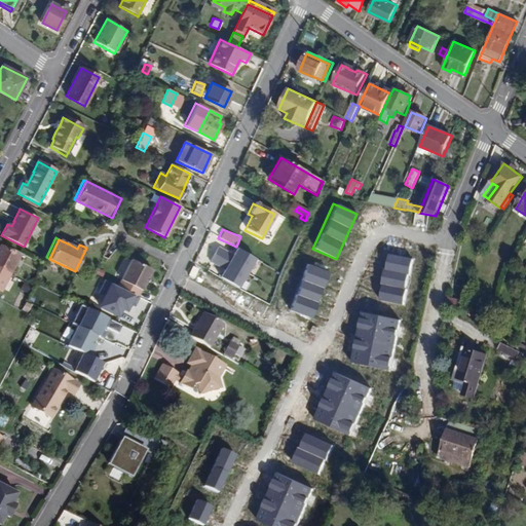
[(221,268),(216,276),(237,288),(254,257),(233,247),(230,253),(218,246),(210,262),(221,268)]
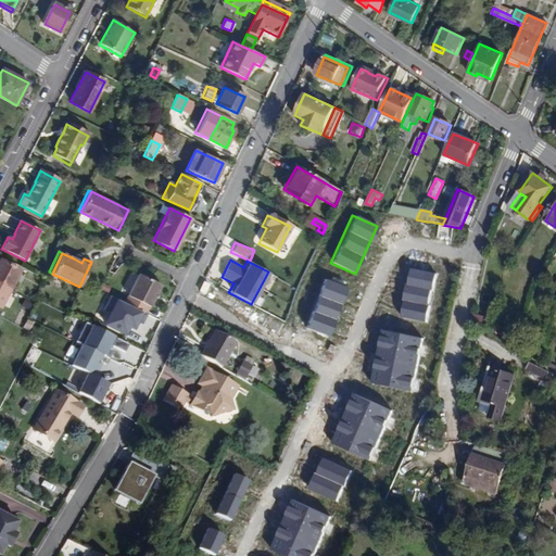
[(0,283),(11,290),(20,273),(0,262),(0,283)]
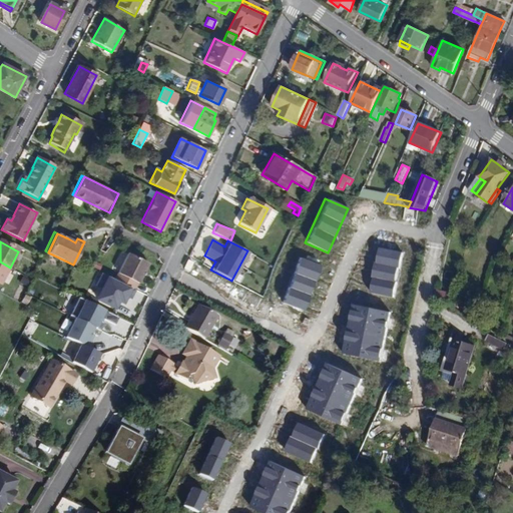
[(374,277),(371,291),(390,295),(392,282),(395,283),(397,269),(399,270),(403,252),(379,248),(377,262),(375,261),(372,277),(374,277)]
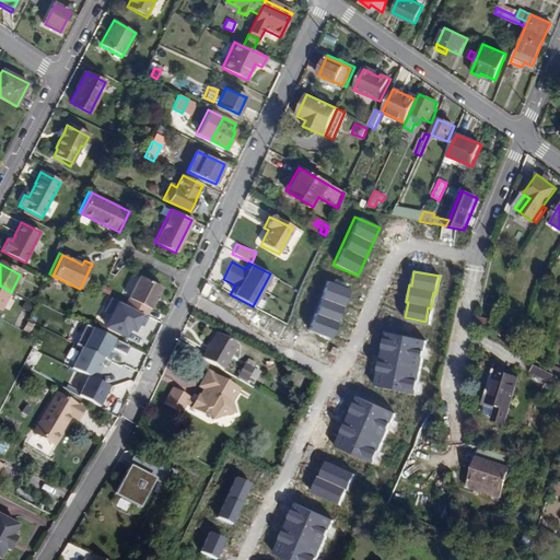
[(130,298),(151,308),(162,287),(140,276),(130,298)]
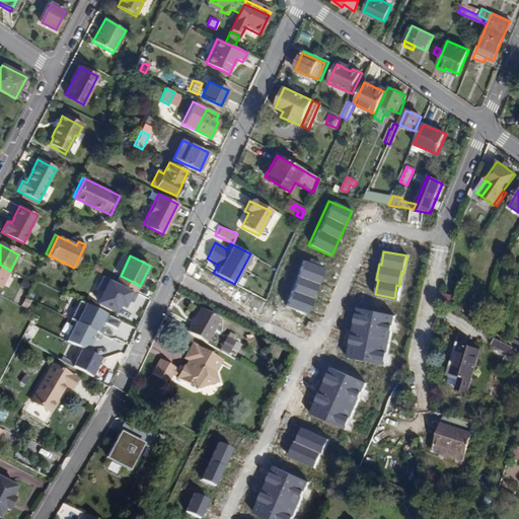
[(302,260),(285,307),(307,315),(324,268),(302,260)]
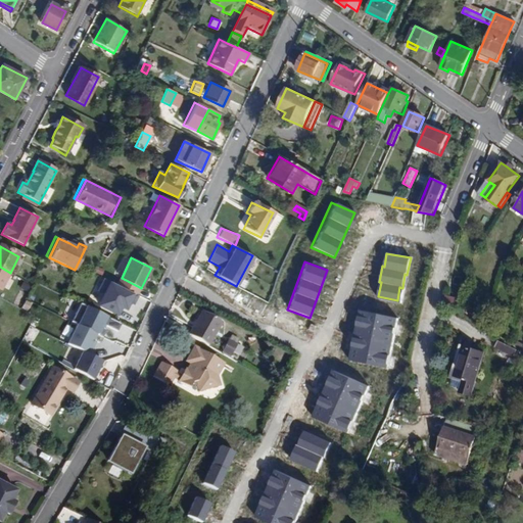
[(0,289),(1,290),(10,273),(0,267),(0,289)]
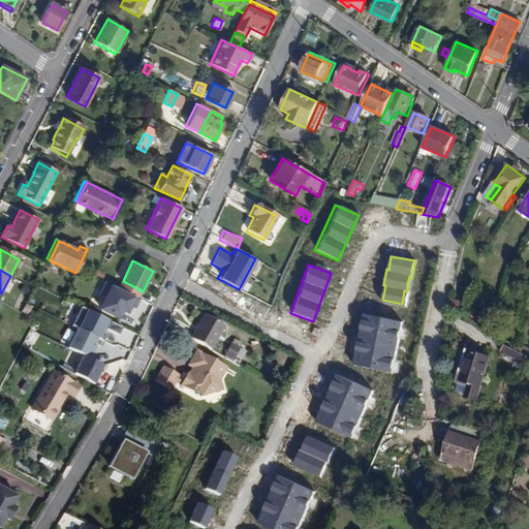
[(100,310),(123,320),(134,297),(112,285),(100,310)]
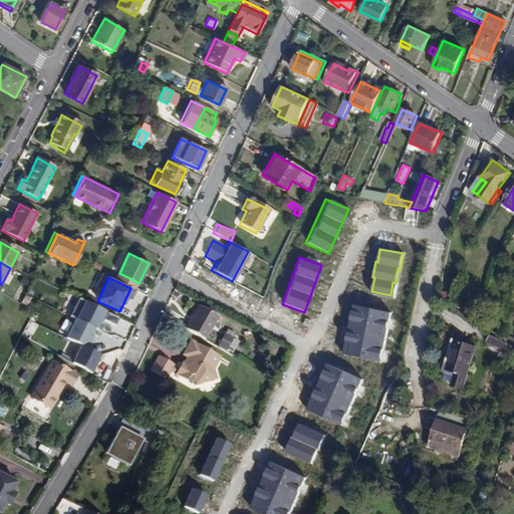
[(221,278),(218,282),(232,289),(229,295),(255,308),(261,298),(221,278)]
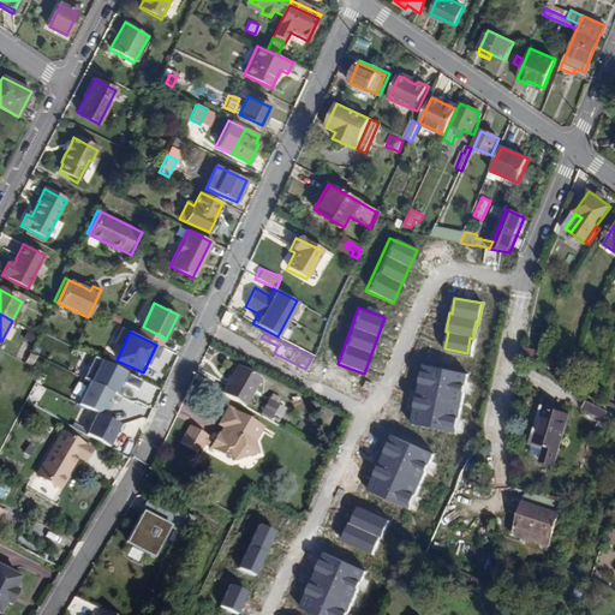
[(523,359),(537,366),(541,353),(525,350),(523,359)]
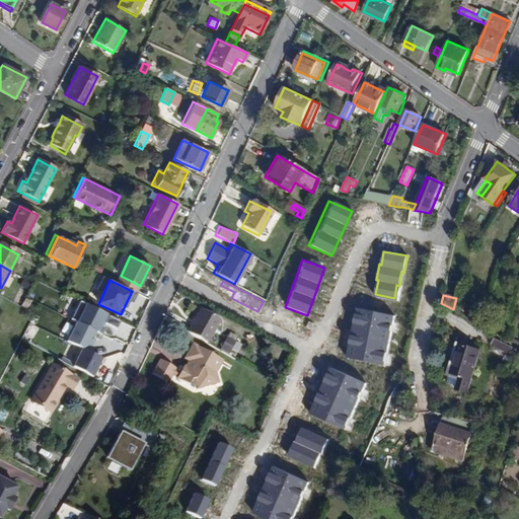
[(73,366),(92,375),(99,359),(84,352),(93,332),(96,335),(102,322),(118,330),(122,322),(83,304),(66,340),(82,348),(73,366)]
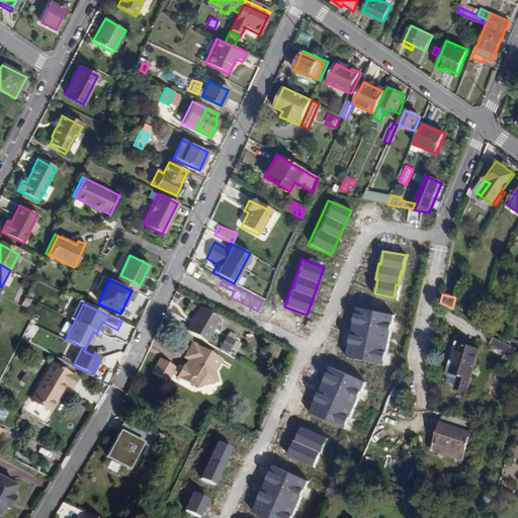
[(356,307),(345,357),(384,365),(395,315),(356,307)]
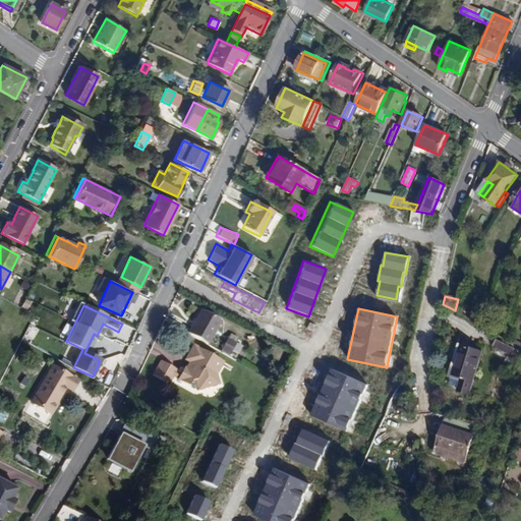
[(50,324),(61,329),(67,315),(56,310),(50,324)]
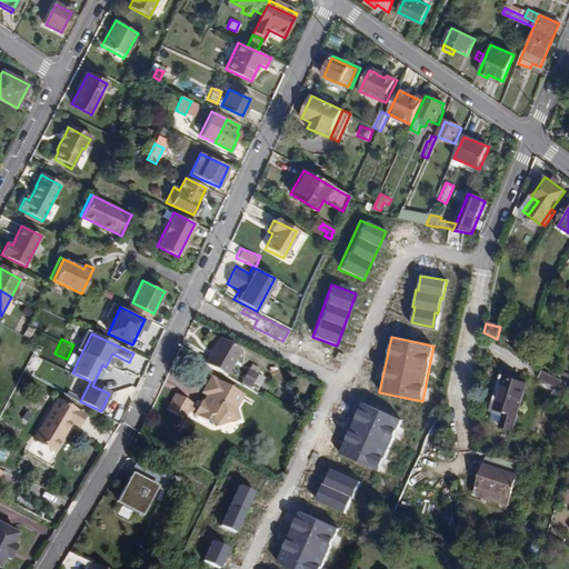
[(206,365),(227,377),(240,351),(219,339),(206,365)]
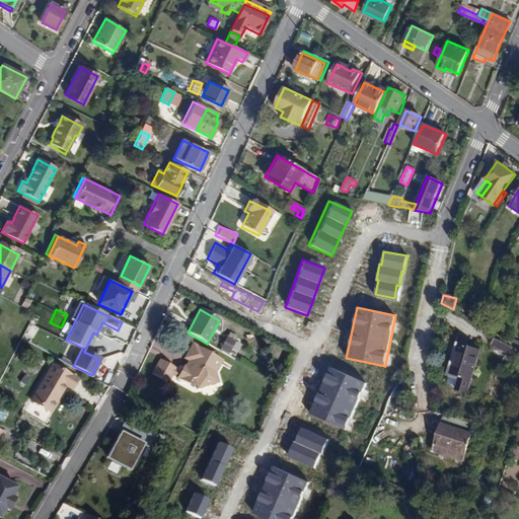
[(504,335),(506,329),(486,318),(483,323),(504,335)]
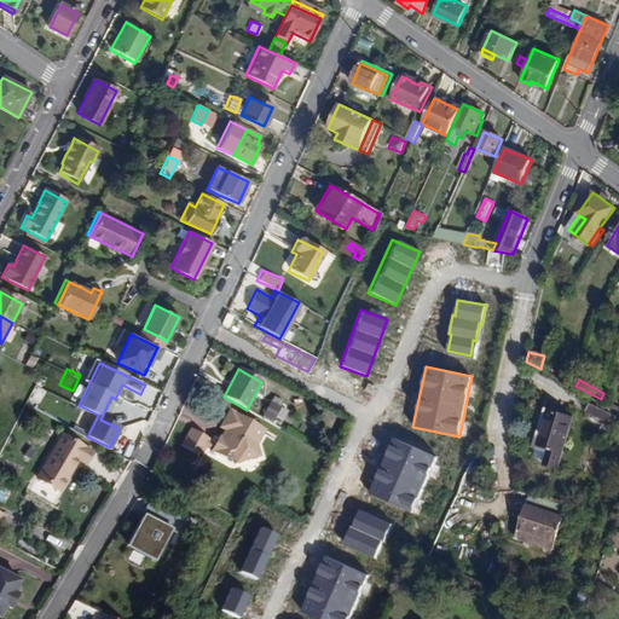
[(275,416),(282,420),(287,411),(271,403),(264,416),(272,421),(275,416)]
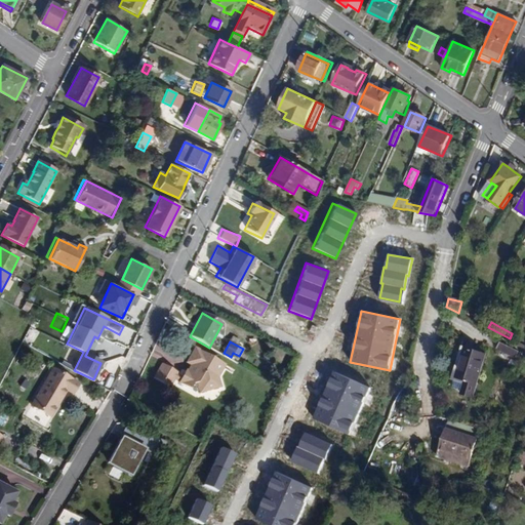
[(514,358),(517,352),(500,342),(497,350),(514,358)]
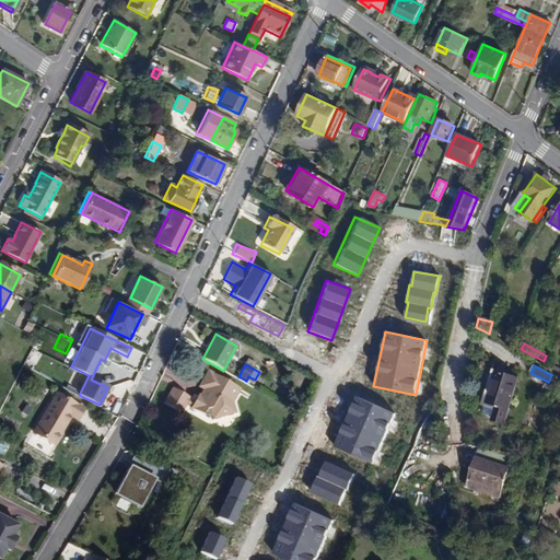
[(232,403),(240,389),(207,371),(198,387),(203,389),(206,391),(201,397),(199,396),(198,395),(194,404),(190,408),(190,409),(201,416),(205,410),(209,409),(212,420),(234,415),(232,403)]
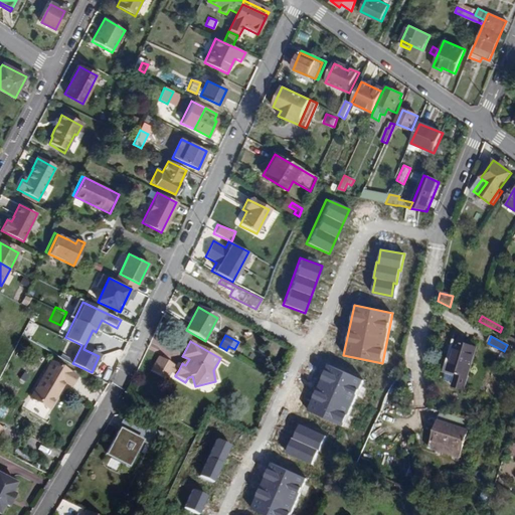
[(464,389),(468,376),(477,348),(457,341),(448,370),(457,373),(453,386),(464,389)]
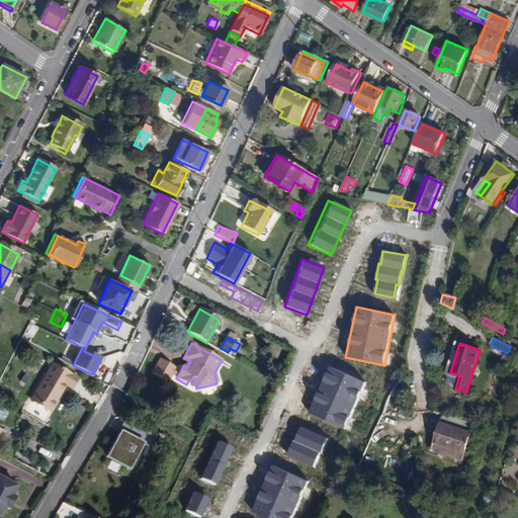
[(501,361),(510,365),(514,359),(505,354),(501,361)]
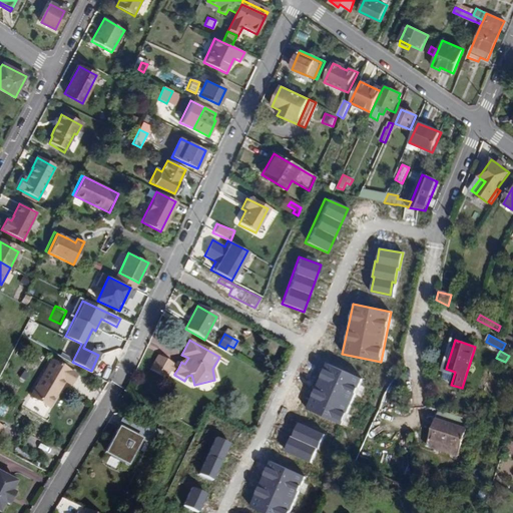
[(157,356),(149,370),(165,379),(169,371),(172,367),(173,365),(157,356)]
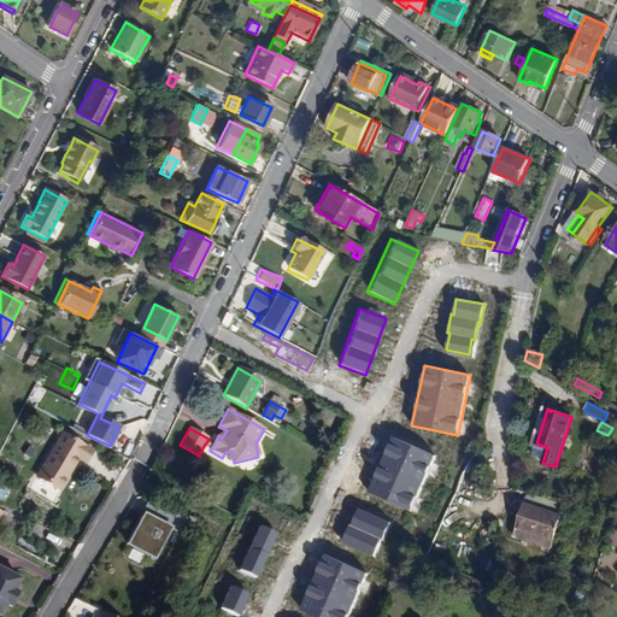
[(436,456),(391,435),(365,492),(412,512),(436,456)]
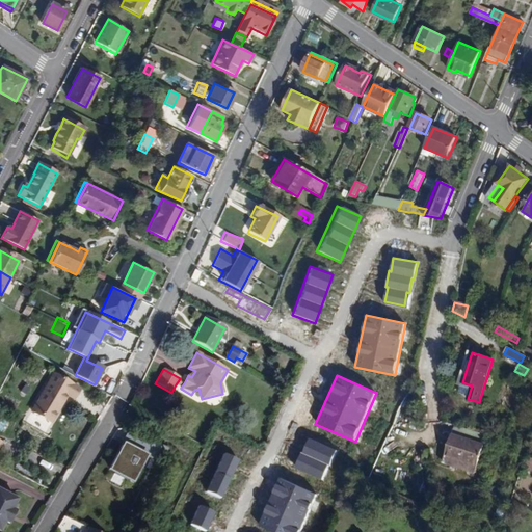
[(67,397),(73,401),(79,391),(53,376),(31,414),(51,424),(67,397)]
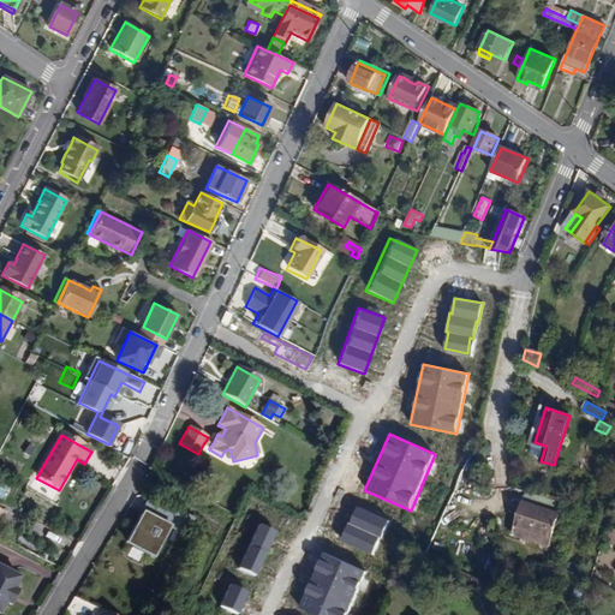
[(515,525),(553,537),(565,503),(526,491),(515,525)]
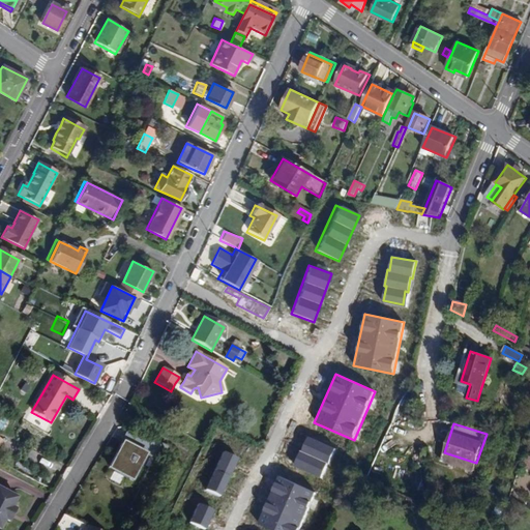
[(307,437),(296,466),(327,478),(340,450),(307,437)]
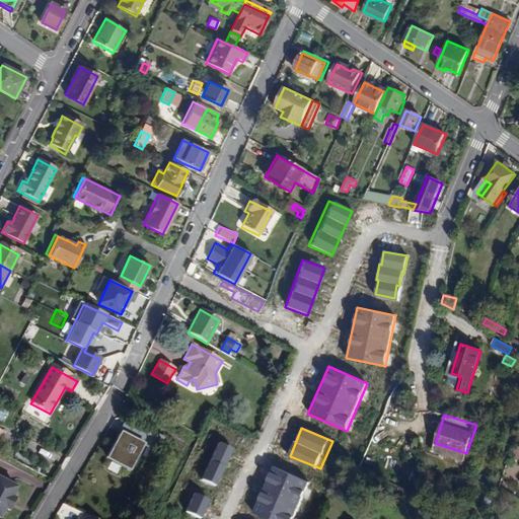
[(117,432),(103,458),(127,470),(141,444),(117,432)]
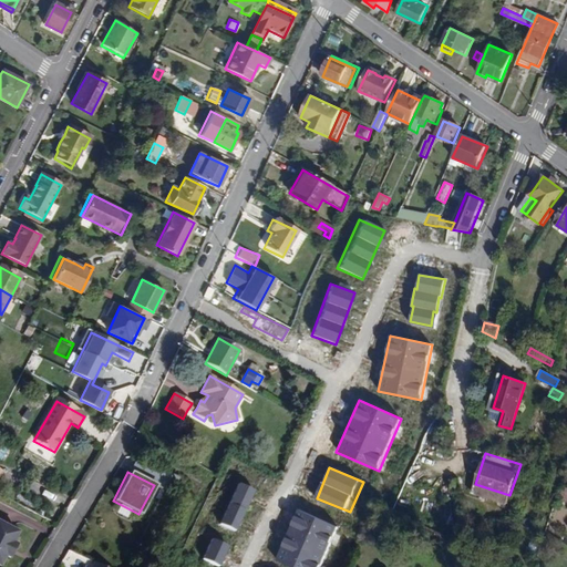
[(253,490),(235,482),(216,525),(235,533),(253,490)]
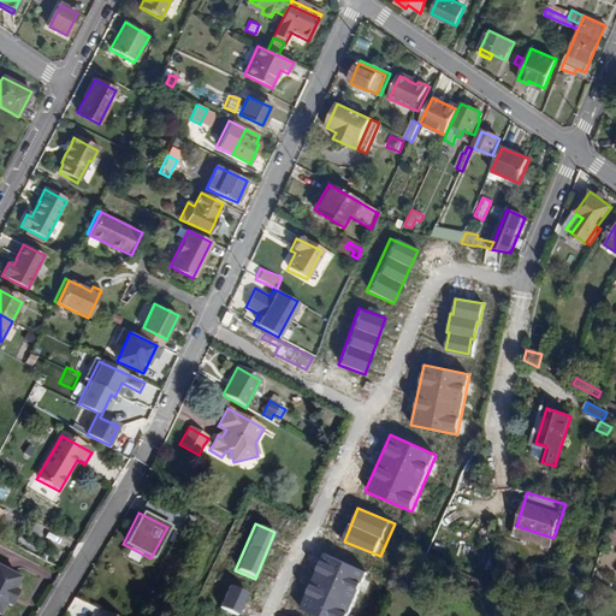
[(321,554),(297,608),(315,615),(349,615),(368,573),(321,554)]
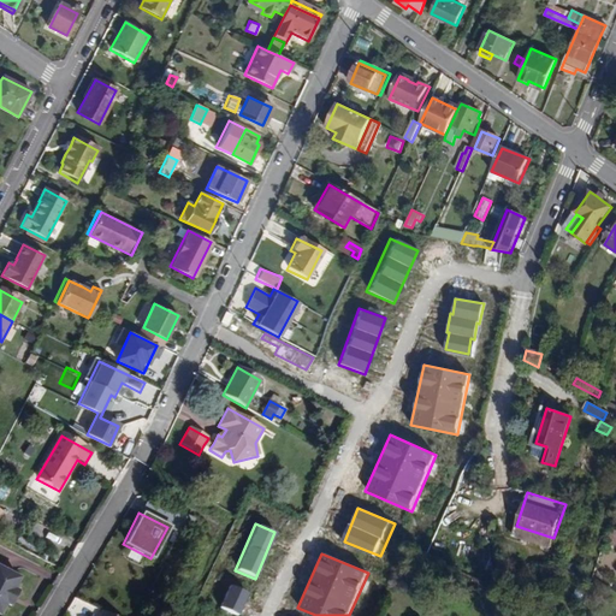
[(17,592),(15,591),(21,579),(0,567),(0,615),(6,605),(9,606),(17,592)]
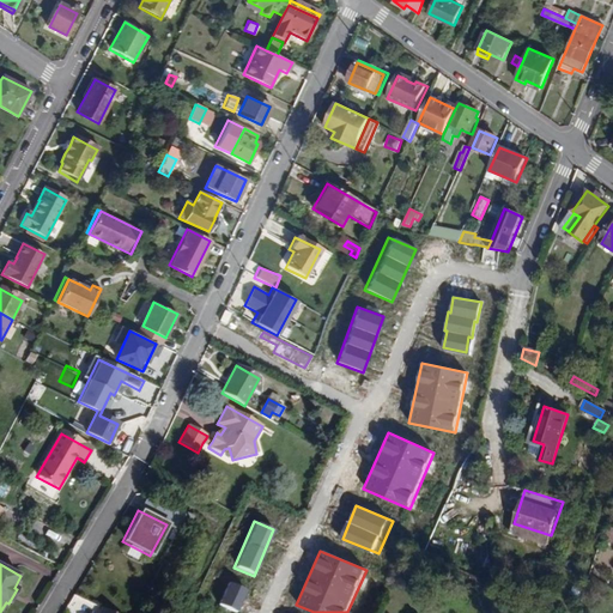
[(235,612),(247,590),(226,581),(214,605),(232,612),(235,612)]
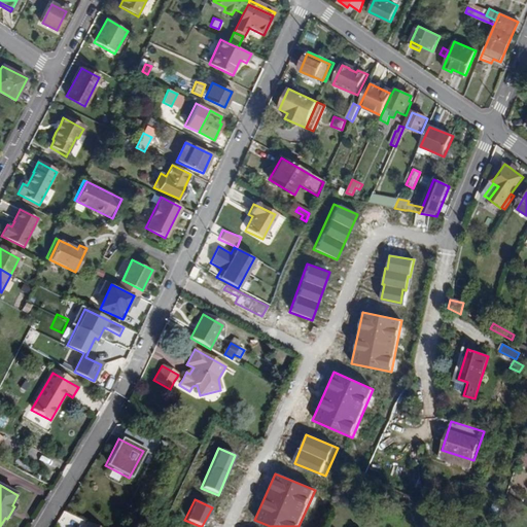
[(7,519),(9,520),(16,507),(14,506),(7,519)]
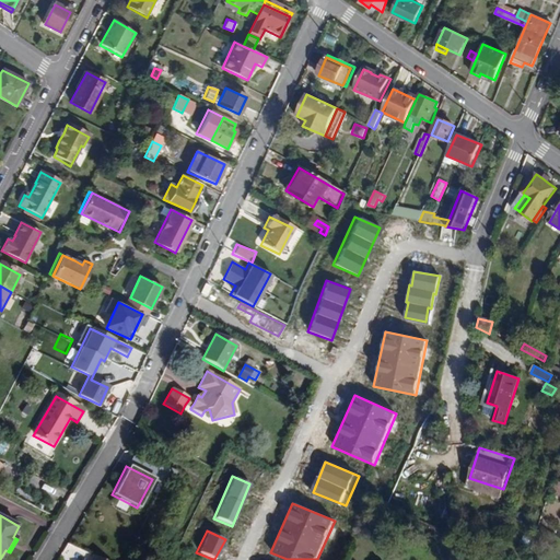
[(117,559),(118,559),(97,549),(92,559),(117,559)]
